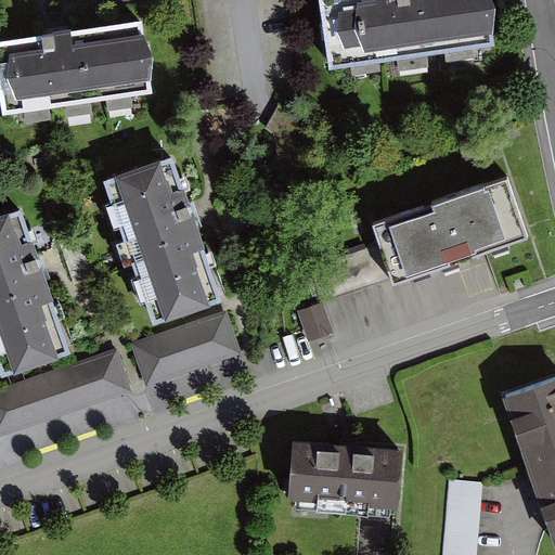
[(319,0),(331,72),(495,47),(499,10),(494,0),(319,0)]
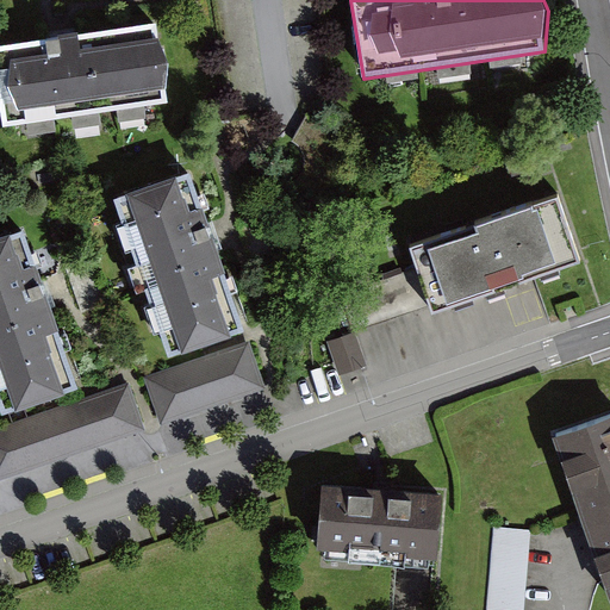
[(0,47),(0,95),(5,126),(169,105),(173,63),(159,24),(0,47)]
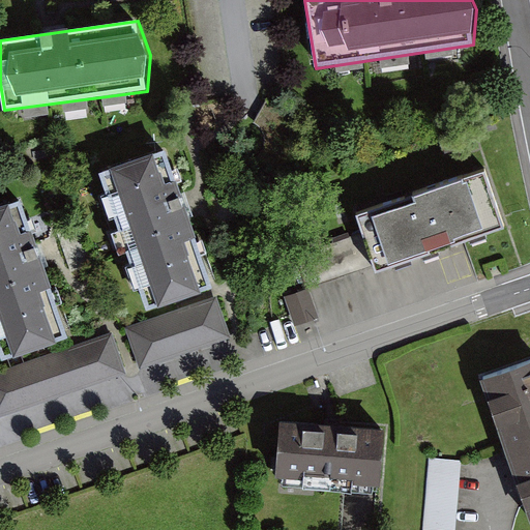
[(166,151),(99,175),(147,312),(213,291),(166,151)]
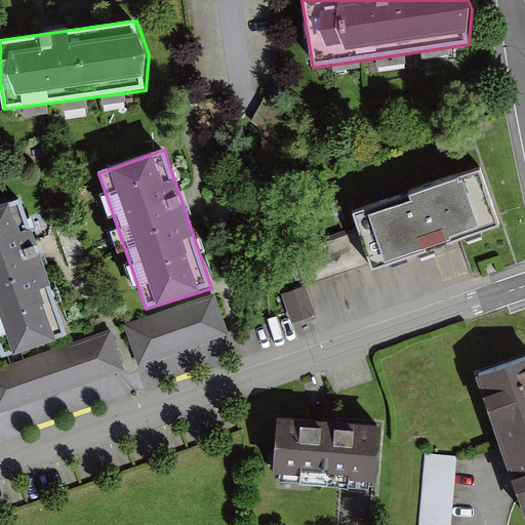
[(370,265),(373,273),(501,229),(481,170),(354,214),(360,233),(370,265)]
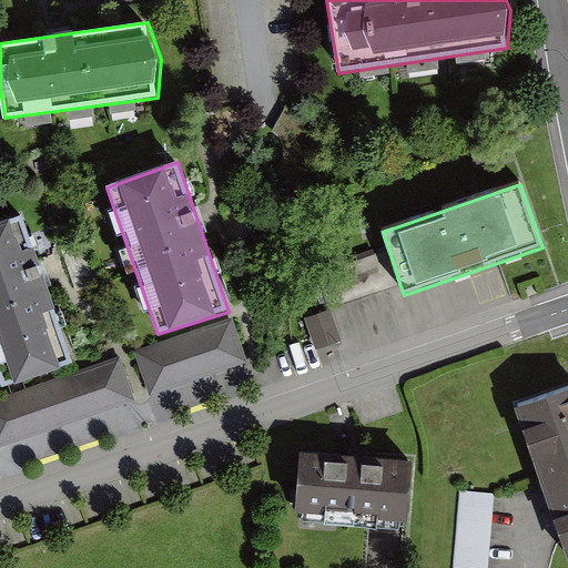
[(22,215),(0,223),(0,379),(3,388),(74,364),(22,215)]
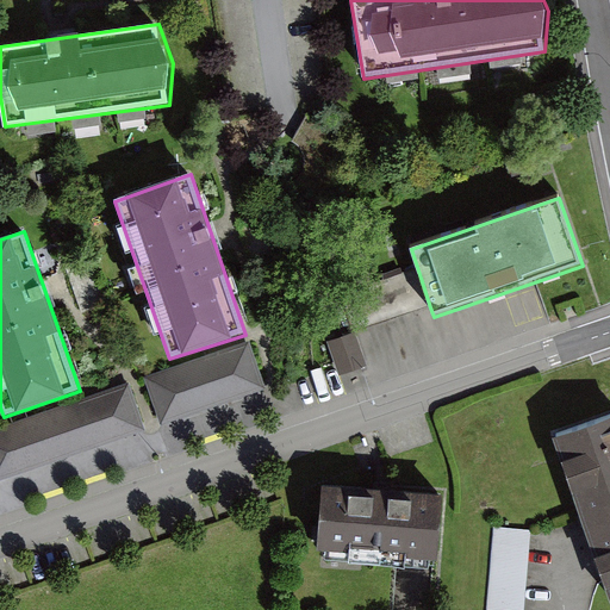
[(430,307),(418,271),(356,291),(349,268),(332,274),(353,334),(430,307)]
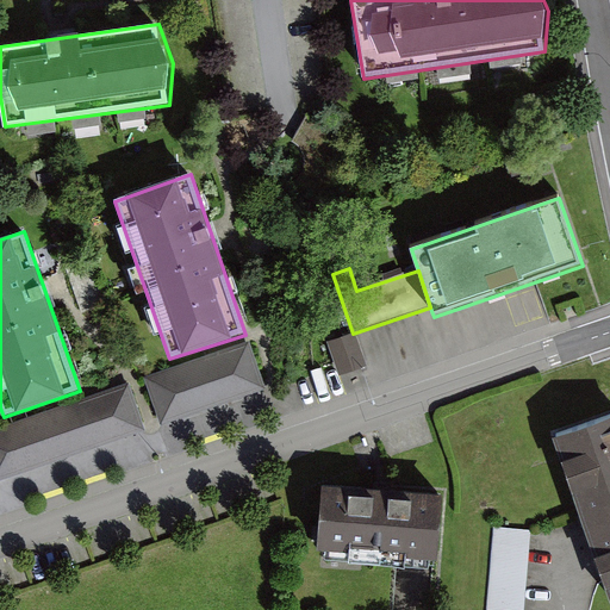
[(368,367),(356,334),(328,343),(340,377),(368,367)]
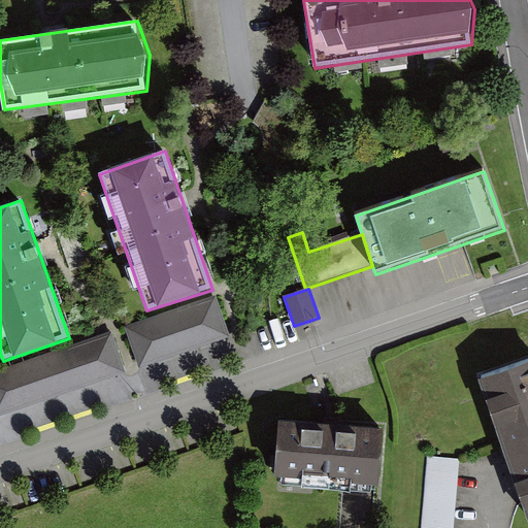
[(217,297),(125,328),(139,368),(230,337),(217,297)]
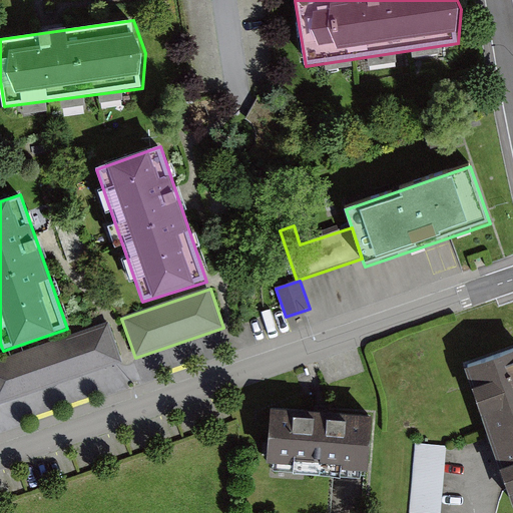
[(108,324),(0,361),(0,405),(122,363),(108,324)]
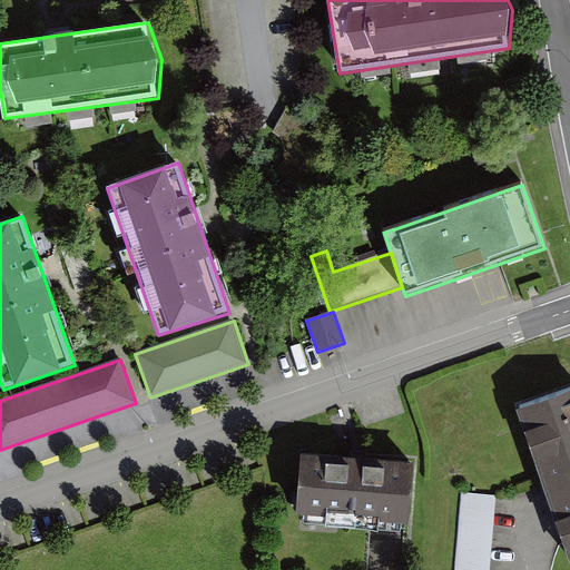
[(569,392),(517,411),(569,560),(569,392)]
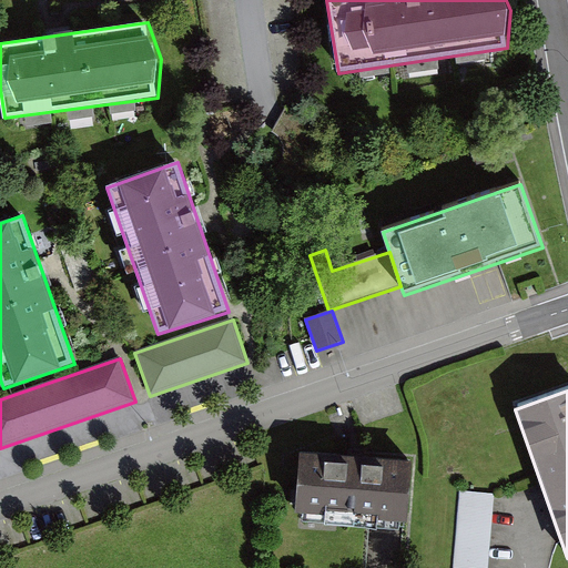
[(414,462),(301,453),(296,514),(267,511),(262,567),(365,567),(369,519),(409,523),(414,462)]
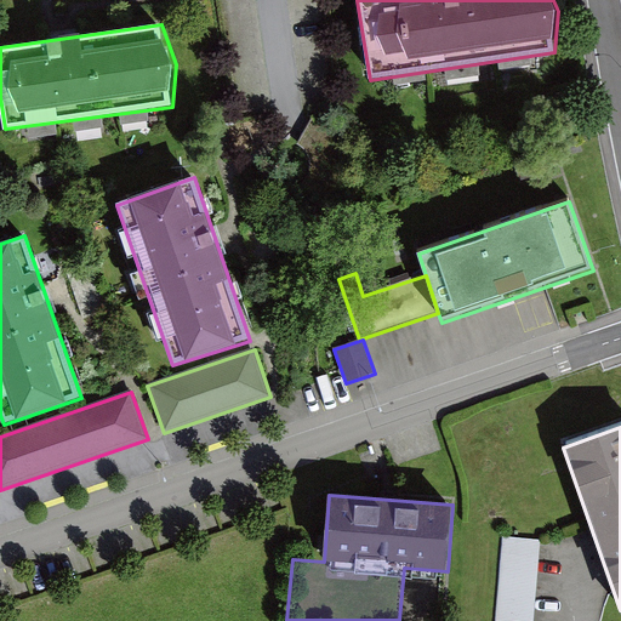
[(533,620),(540,540),(502,537),(495,620),(533,620)]
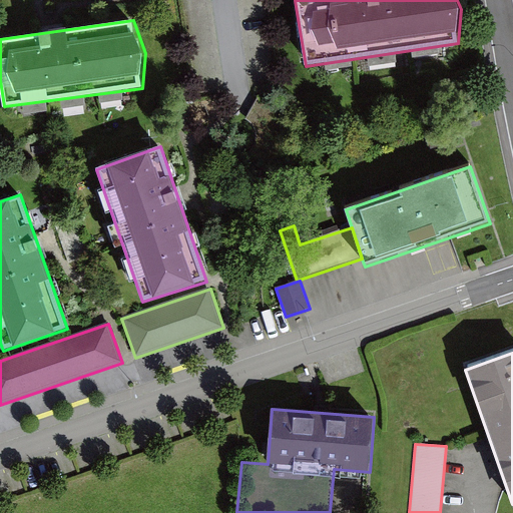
All buildings are outlined.
